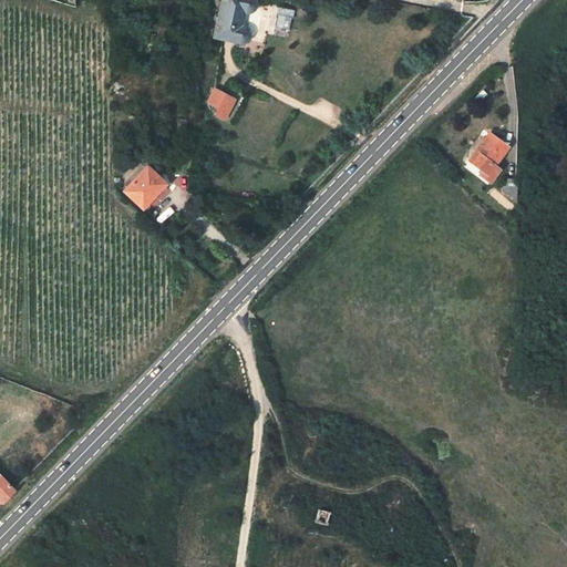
[(218,0),(215,16),(243,24),(246,22),(248,19),(248,14),(247,11),(241,7),(243,0),(218,0)]
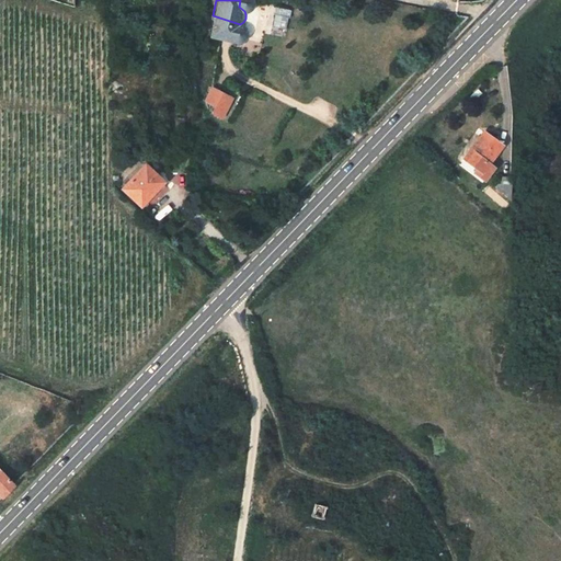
[(275,7),(273,26),(288,29),(290,9),(275,7)]
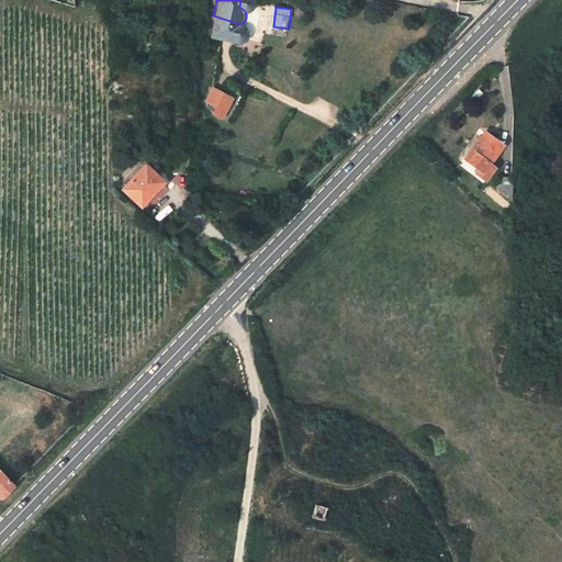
[(237,81),(216,70),(210,83),(220,89),(214,99),(226,105),(237,81)]
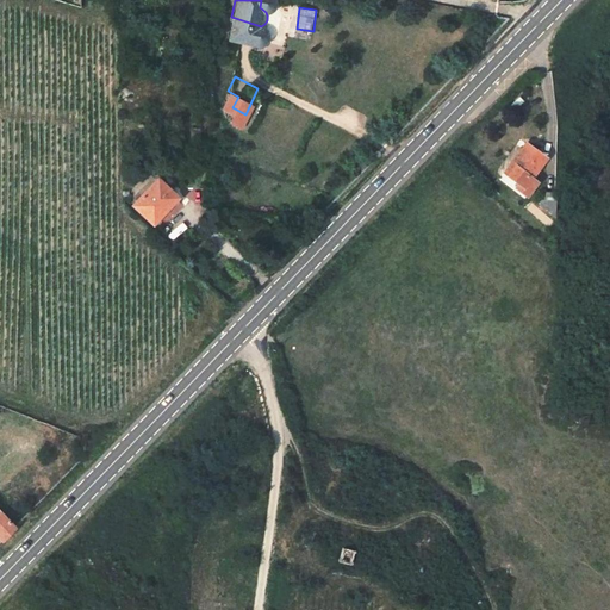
[(516,148),(529,160),(526,165),(535,173),(547,161),(541,155),(558,138),(545,124),(527,142),(523,138),(516,148)]
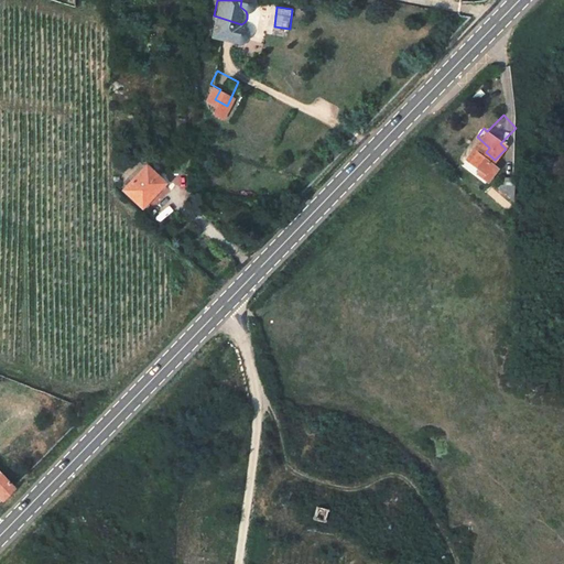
[(172,172),(153,153),(129,177),(149,196),(172,172)]
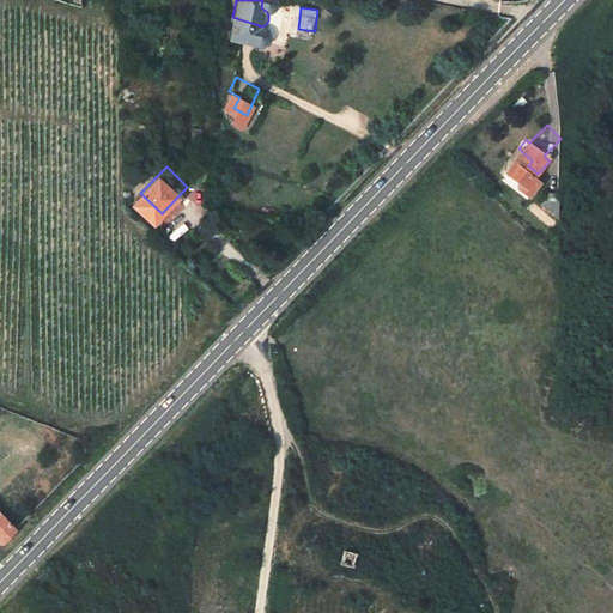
[(565,202),(568,176),(559,174),(551,183),(565,202)]
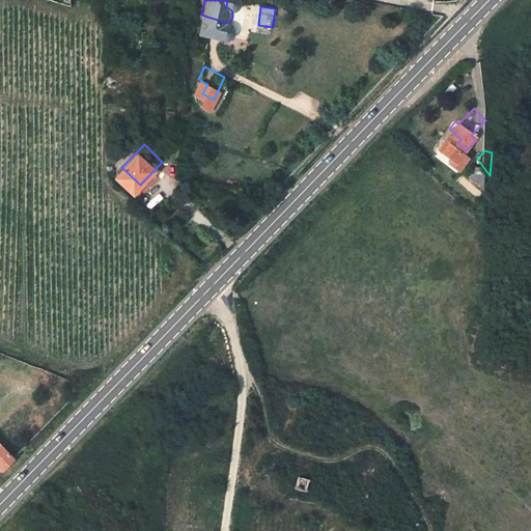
[(311,474),(313,464),(302,459),(299,470),(311,474)]
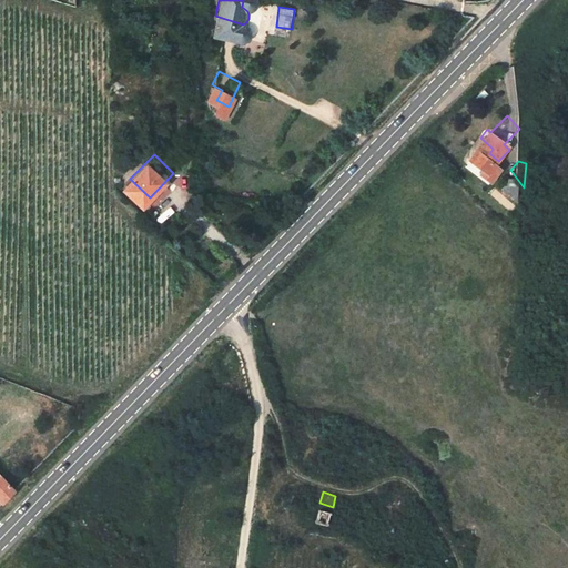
[(320,510),(316,523),(331,526),(334,514),(320,510)]
